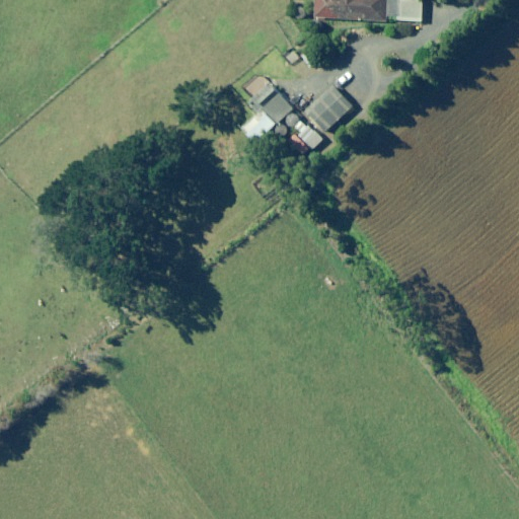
[(319,0),(318,18),(387,22),(387,20),(423,22),(424,0),(319,0)]
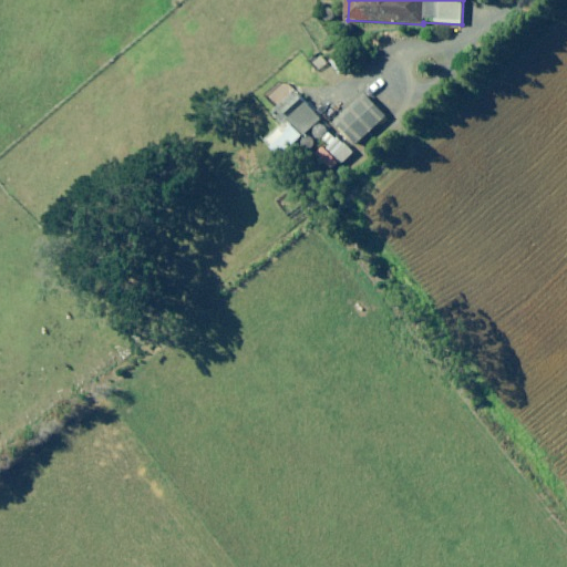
[(337,47),(315,61),(321,71),(334,63),(341,74),(350,69),(337,47)]
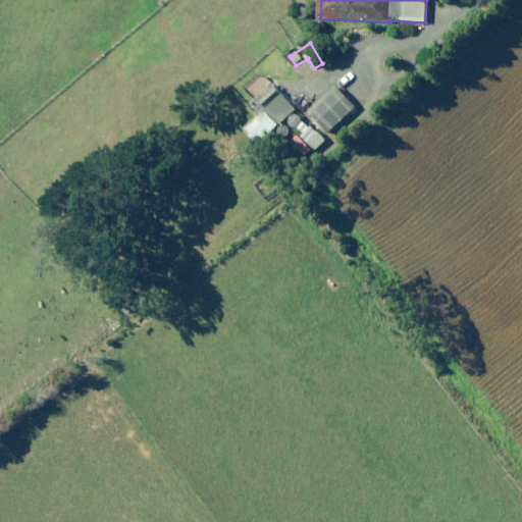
[(296,111),(275,87),(258,101),(253,105),(261,114),(266,110),(279,125),(296,111)]
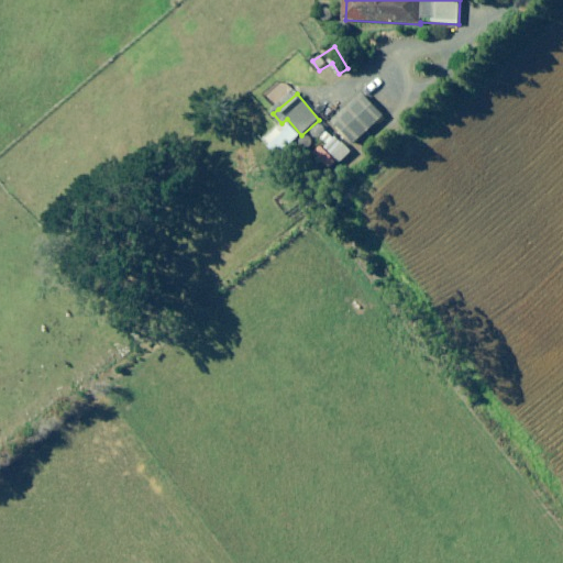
[(382,119),(361,98),(334,122),(355,144),(382,119)]
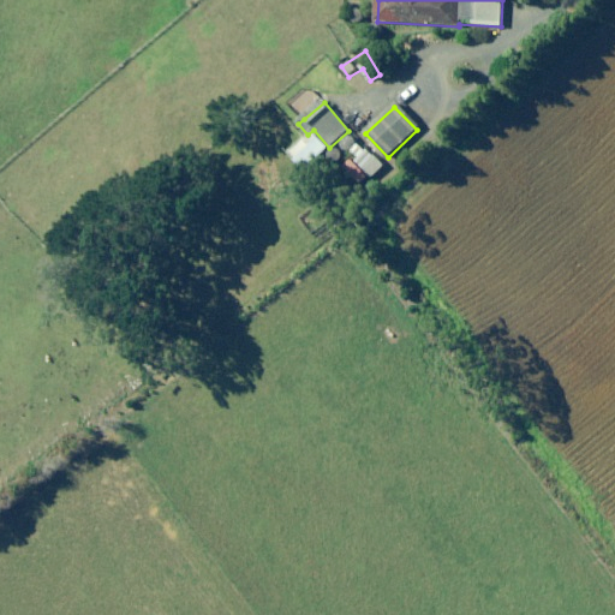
[(387,166),(364,144),(354,153),(360,159),(357,161),(375,179),(387,166)]
